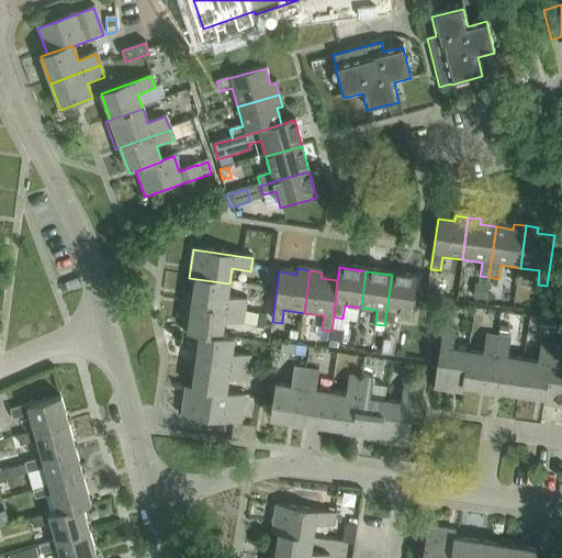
[(418,279),(392,275),(384,325),(394,326),(396,313),(413,315),(418,279)]
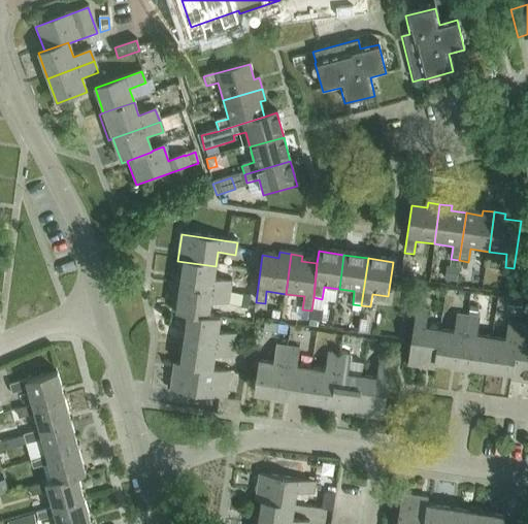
[(213,281),(216,266),(185,262),(180,287),(175,286),(175,287),(230,294),(231,283),(213,281)]
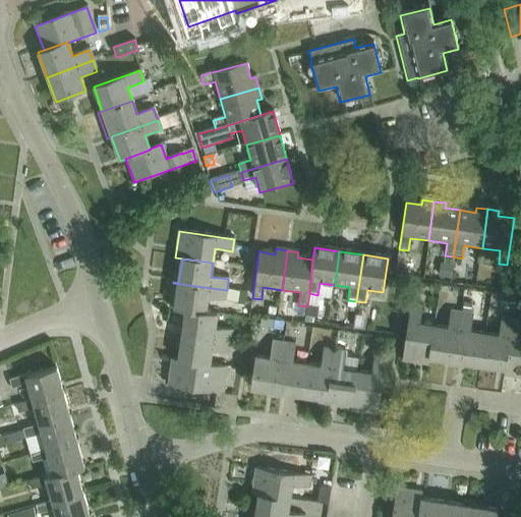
[(225,302),(227,290),(173,283),(170,307),(206,312),(208,299),(225,302)]
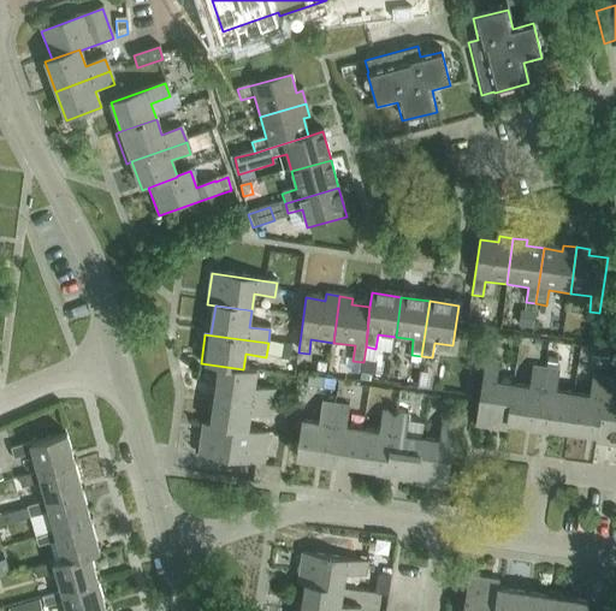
[(507,432),(508,425),(513,387),(496,385),(499,365),(485,362),(475,427),(507,432)]
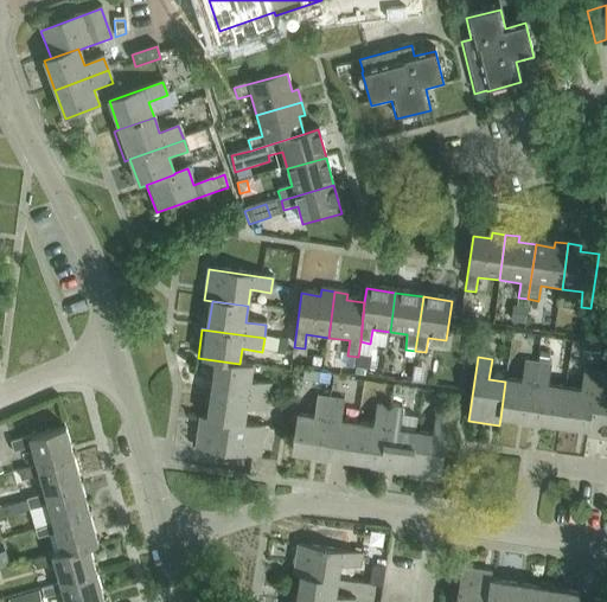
[(253,366),(240,364),(198,358),(198,359),(217,363),(212,391),(268,399),(270,386),(250,383),(253,366)]
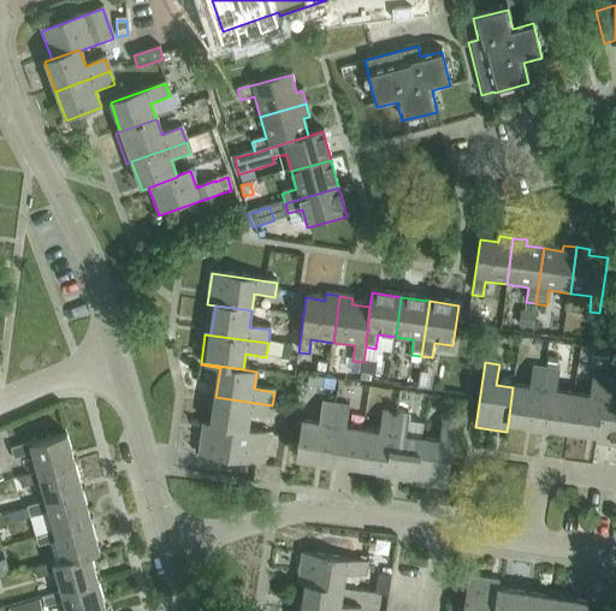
[(529,390),(513,387),(508,425),(538,428),(546,372),(532,369),(529,390)]
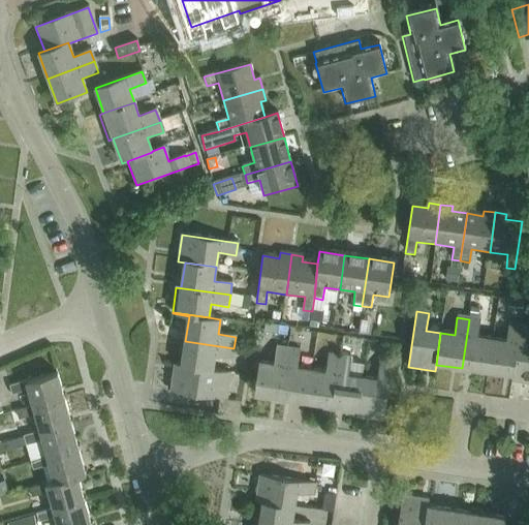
[(462,368),(488,372),(492,340),(477,338),(480,320),(469,319),(462,368)]
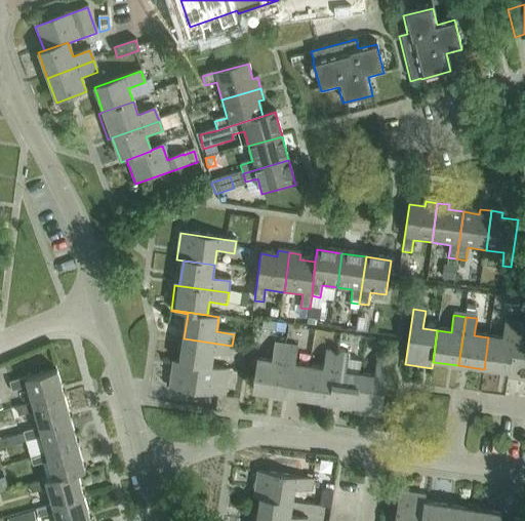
[(502,339),(488,337),(484,369),(509,373),(516,324),(505,323),(502,339)]
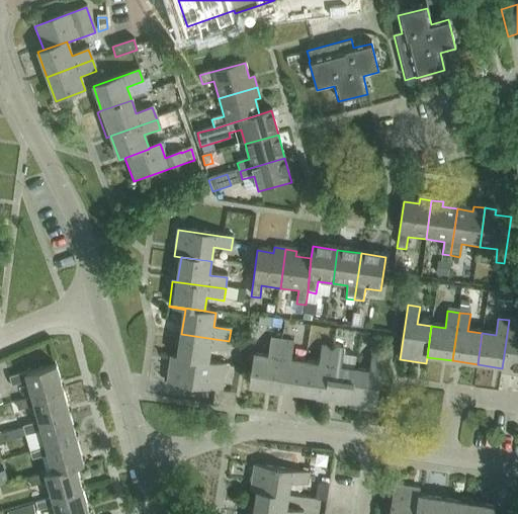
[(517,321),(509,320),(502,368),(501,374),(517,376),(517,321)]
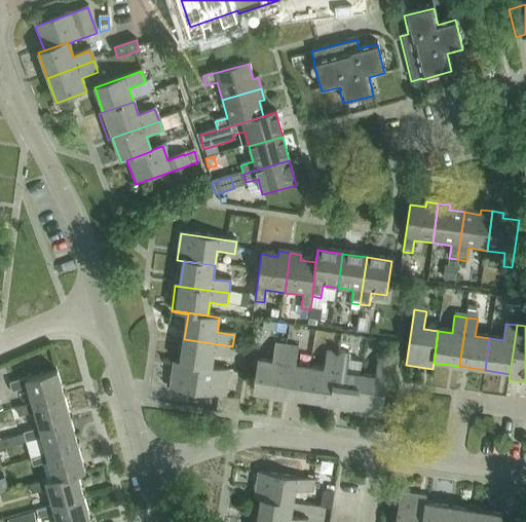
[(231,358),(232,346),(184,339),(180,364),(212,369),(214,356),(231,358)]
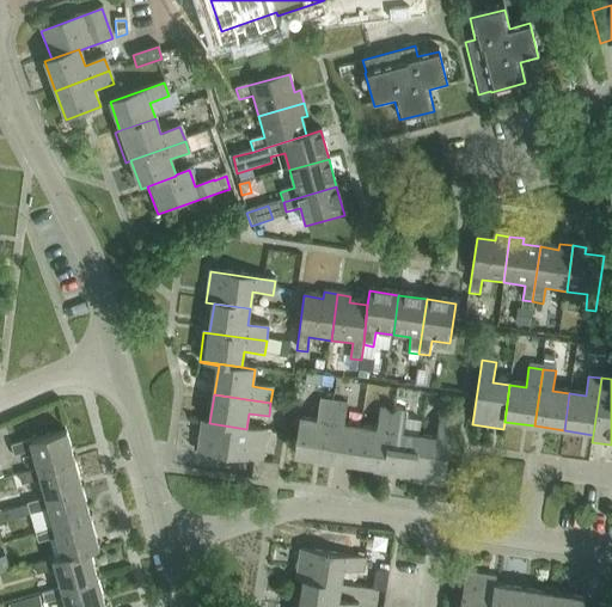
[(294,458),(325,461),(334,405),(319,403),(317,423),(300,421),(294,458)]
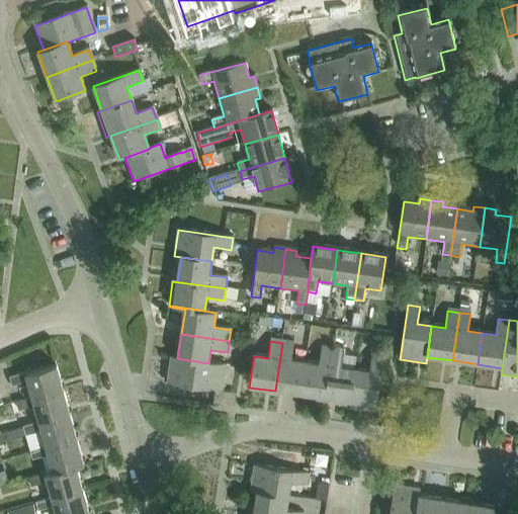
[(293,344),(282,343),(275,391),(300,395),(305,363),(290,361),(293,344)]
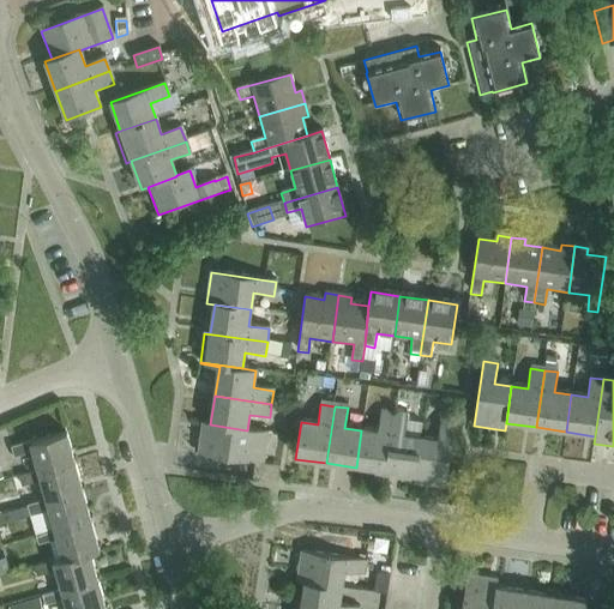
[(356,468),(385,472),(395,415),(380,412),(378,433),(361,430),(356,468)]
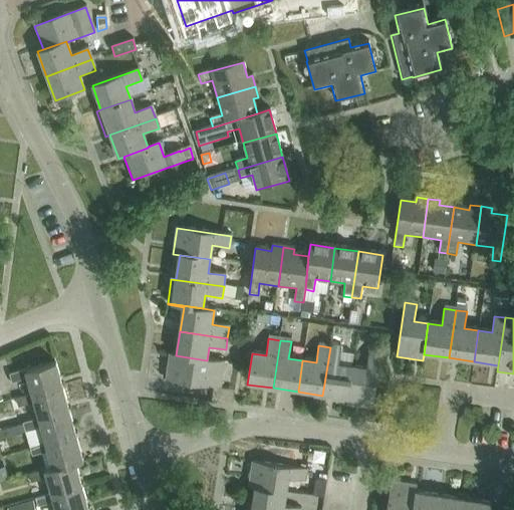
[(321,400),(346,404),(352,368),(338,365),(341,349),(330,347),(322,396),(321,400)]
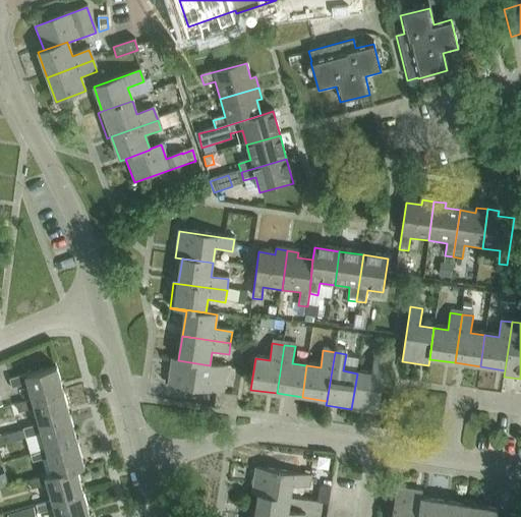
[(357,374),(351,409),(351,411),(378,414),(386,360),(373,358),(371,376),(357,374)]
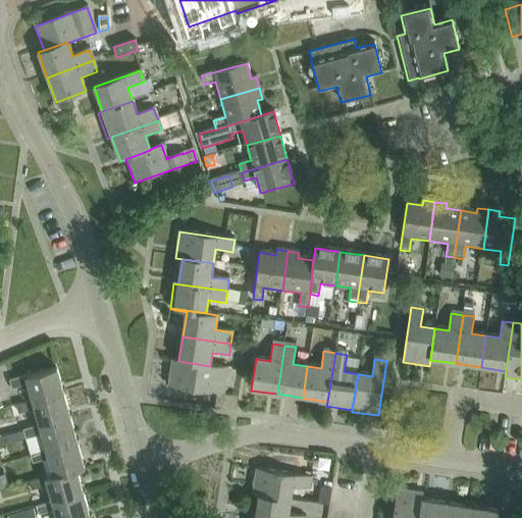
[(227,369),(210,366),(178,361),(172,361),(168,387),(223,396),(227,369)]
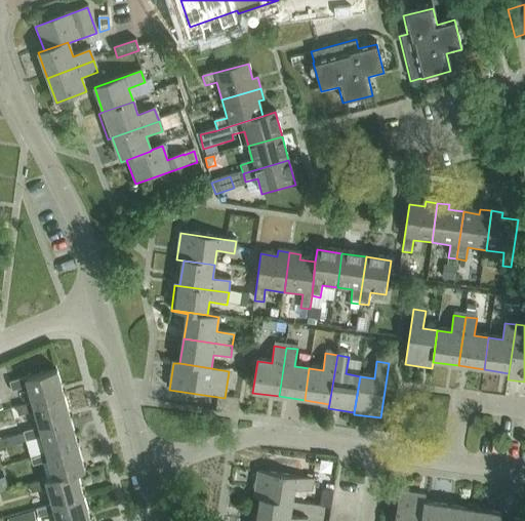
[(34,406),(66,398),(58,372),(28,382),(27,379),(9,385),(12,393),(29,388),(34,403),(34,406)]
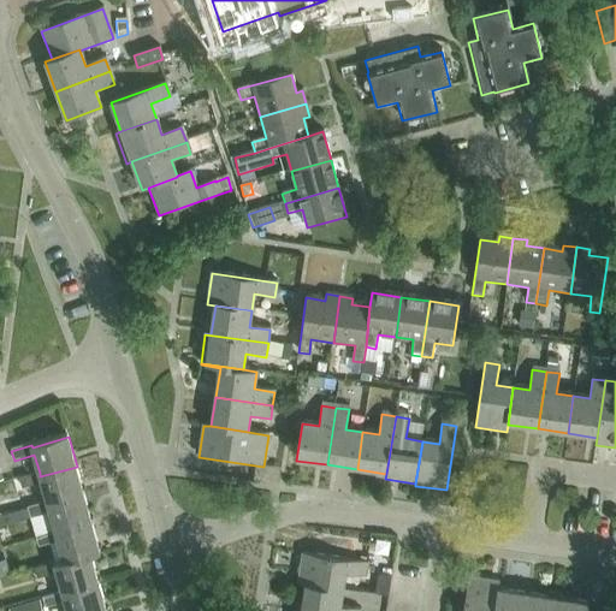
[(84,496),(77,467),(40,476),(40,473),(0,484),(0,499),(23,493),(23,490),(42,484),(47,502),(48,506),(84,496)]
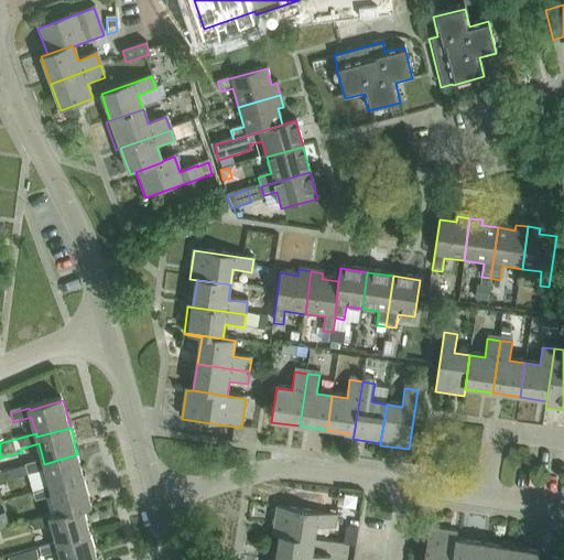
[(52,491),(85,481),(77,454),(44,464),(43,460),(25,465),(25,467),(0,474),(0,482),(14,481),(29,476),(28,475),(46,470),(51,487),(52,491)]
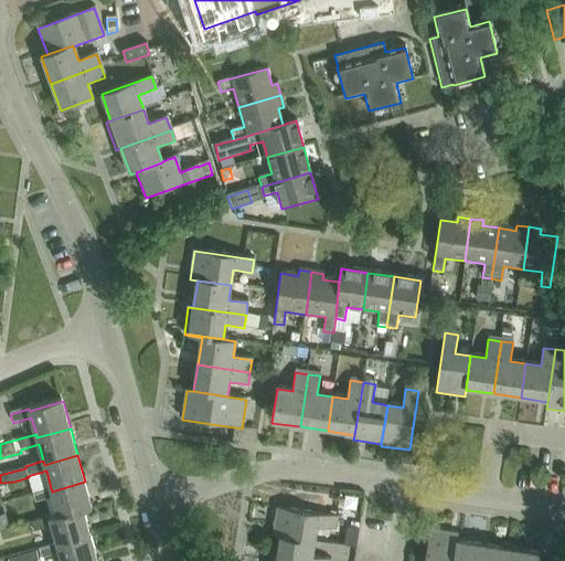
[(84,510),(84,511),(93,509),(85,482),(52,491),(51,488),(33,493),(36,503),(54,497),(59,515),(60,517),(84,510)]
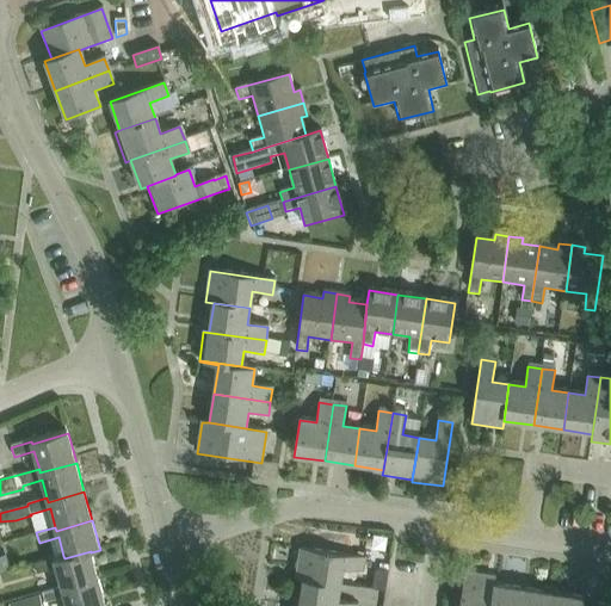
[(296,581),(303,582),(340,588),(343,570),(363,574),(365,560),(301,550),(296,581)]
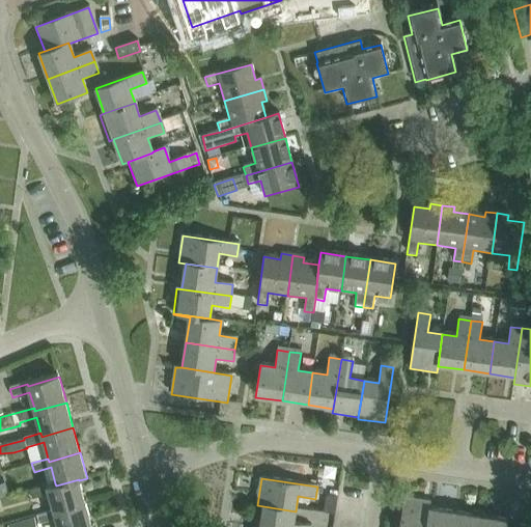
[(50,496),(54,511),(55,514),(86,505),(79,480),(79,479),(56,486),(55,483),(31,491),(33,500),(50,496)]
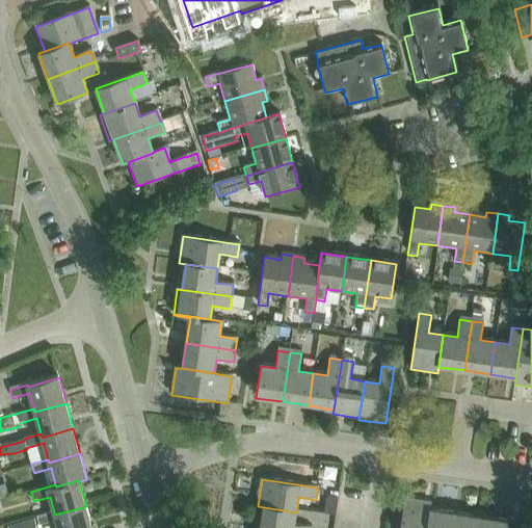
[(0,501),(10,498),(4,485),(0,486),(0,501)]
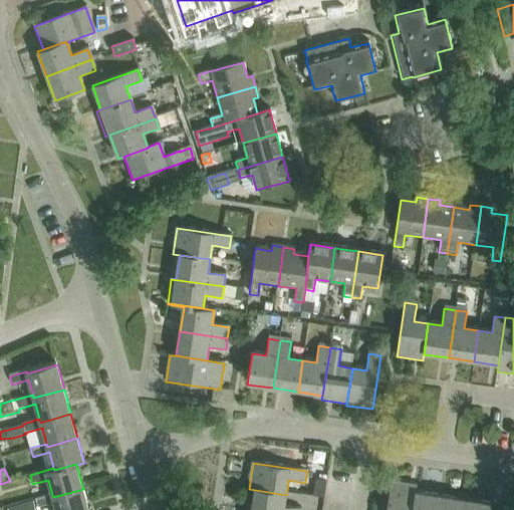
[(413,509),(416,487),(391,484),(387,509),(413,509)]
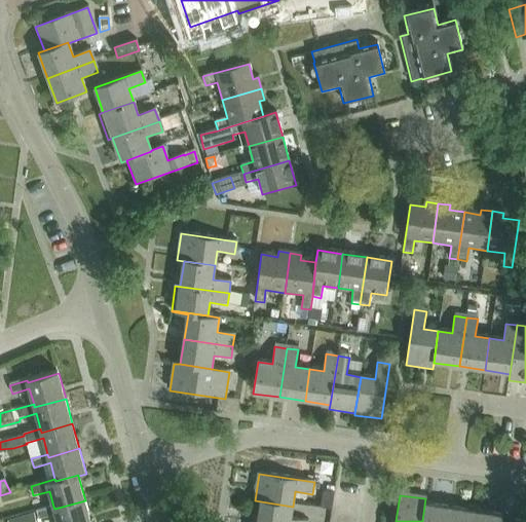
[(425,498),(422,521),(449,521),(451,510),(425,506),(426,498),(425,498)]
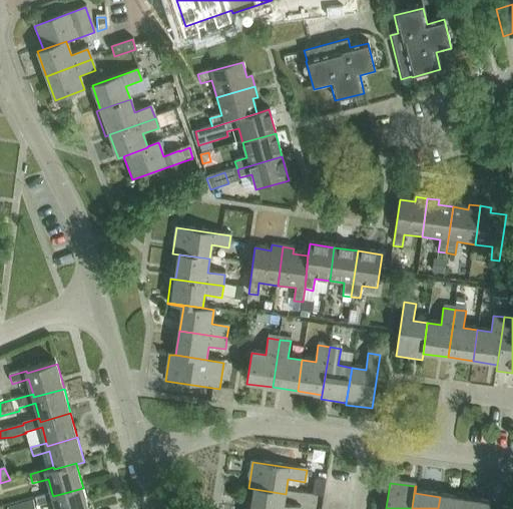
[(53,496),(52,494),(37,499),(39,507),(54,503),(56,508),(88,508),(83,488),(53,496)]
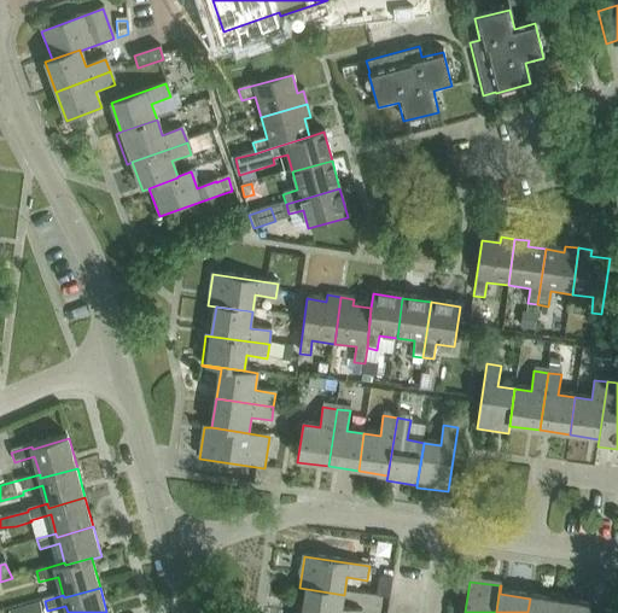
[(307,589),(304,612),(353,612),(342,611),(344,595),(307,589)]
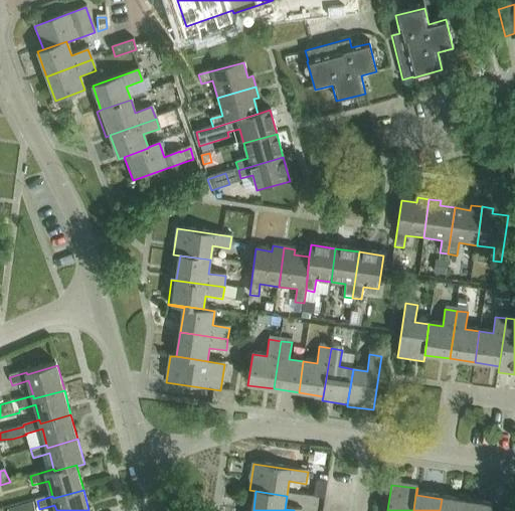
[(466,510),(467,502),(442,499),(440,510),(466,510)]
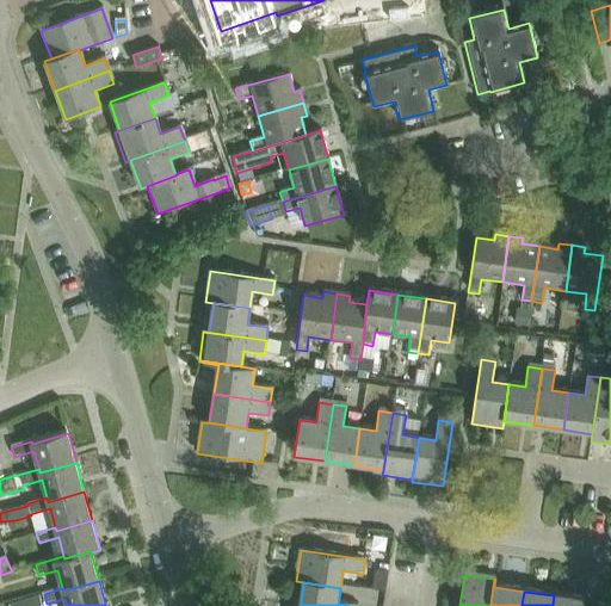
[(582,605),(584,600),(554,595),(553,605),(582,605)]
